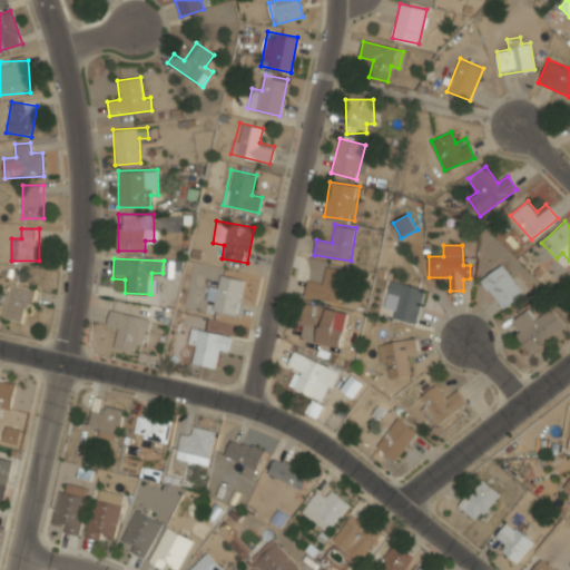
[(481,278),(501,310),(523,295),(503,264),(481,278)]
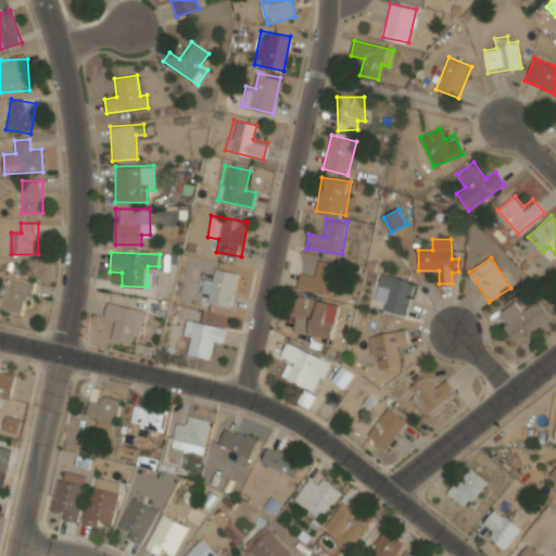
[(330,297),(338,265),(318,260),(314,277),(300,274),(297,288),(330,297)]
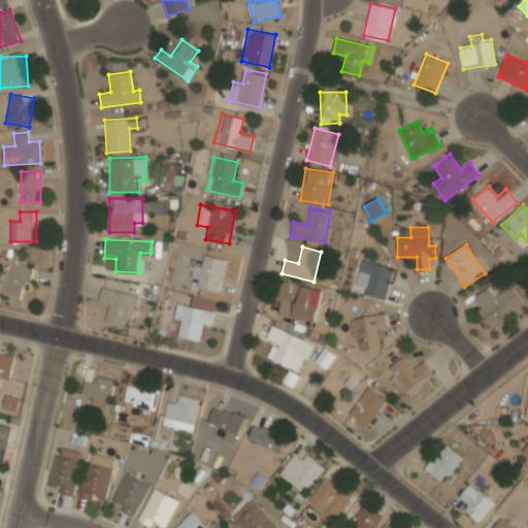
[(203,266),(197,264),(192,286),(219,291),(226,258),(206,253),(203,266)]
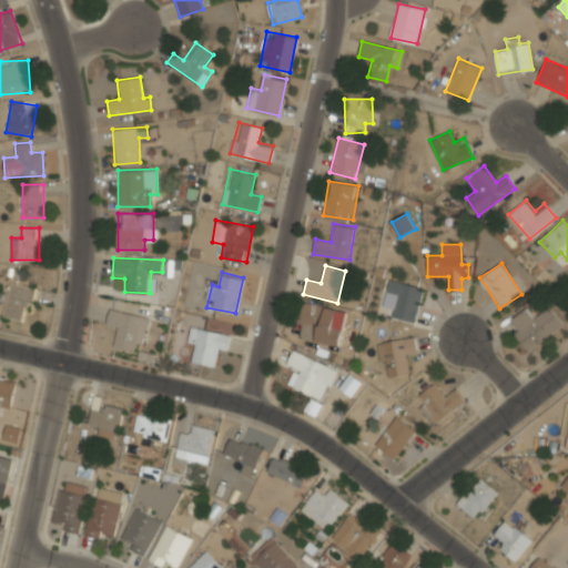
[(424,292),(394,277),(379,308),(411,323),(424,292)]
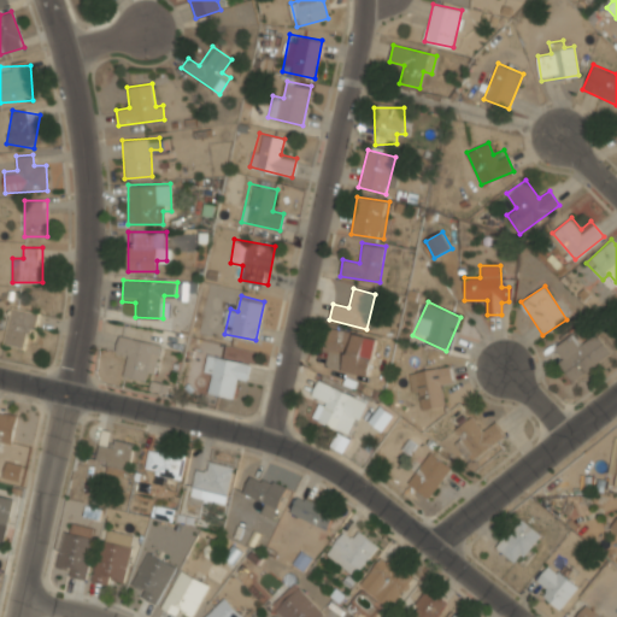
[(37,311),(10,306),(4,344),(31,348),(37,311)]
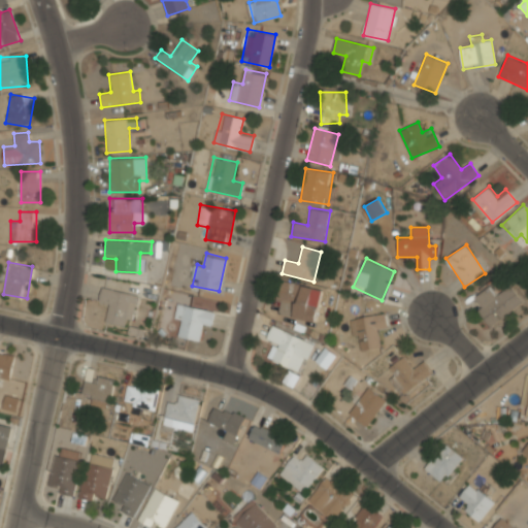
[(275,314),(316,322),(323,288),(282,281),(275,314)]
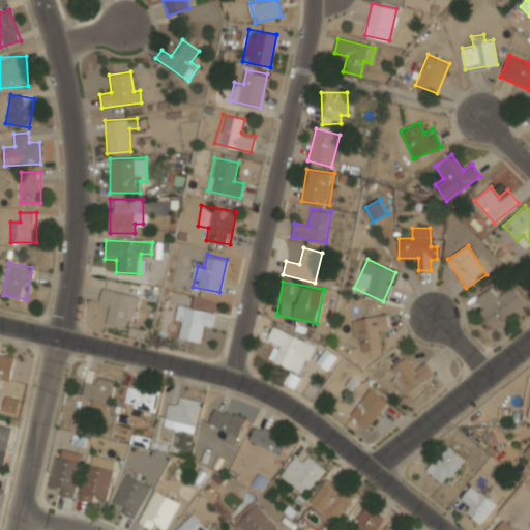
[(492,328),(526,305),(513,287),(497,298),(491,289),(473,300),(492,328)]
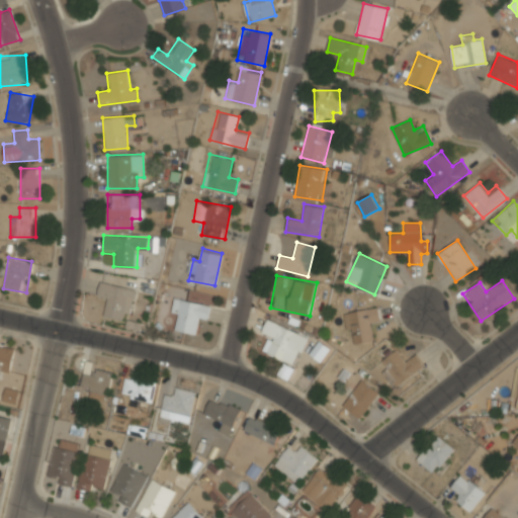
[(127,320),(134,287),(99,281),(95,300),(106,303),(103,315),(127,320)]
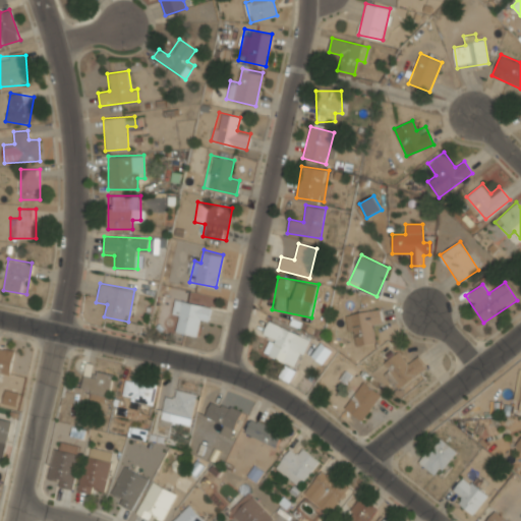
[(176,331),(195,336),(197,325),(206,327),(211,307),(175,298),(171,317),(179,320),(176,331)]
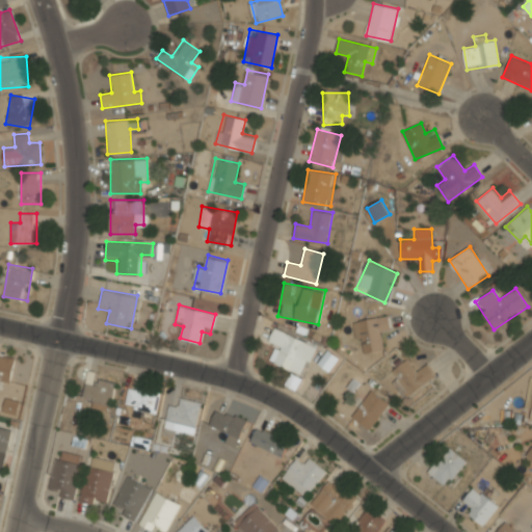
[(382,349),(380,331),(390,330),(388,316),(352,320),(354,340),(361,340),(363,351),(382,349)]
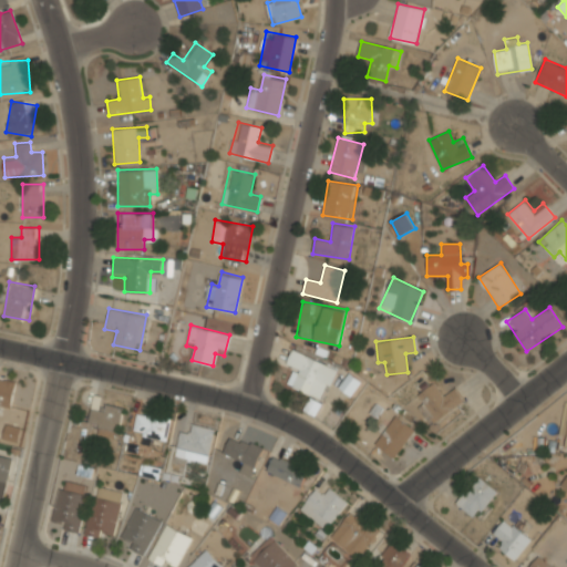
[(326,400),(338,367),(291,350),(286,366),(295,369),(289,385),(326,400)]
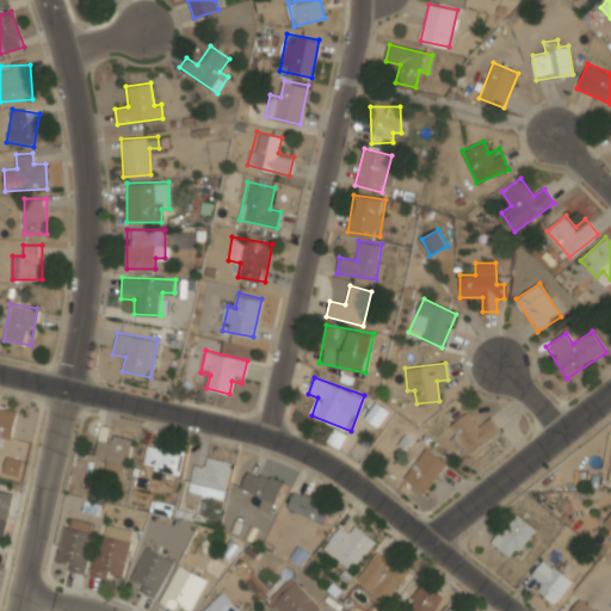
[(18,411),(0,407),(0,437),(13,439),(18,411)]
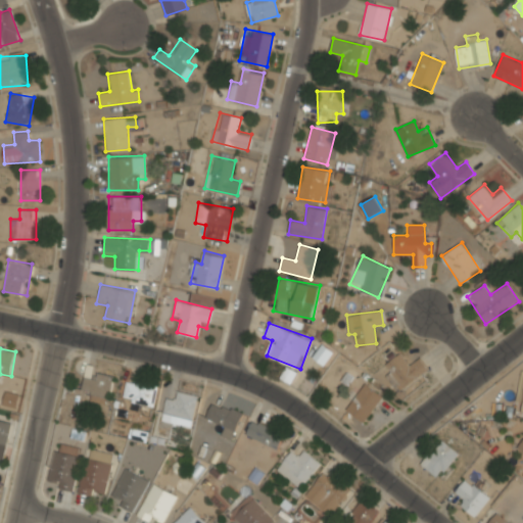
[(428,368),(420,357),(411,364),(400,351),(384,365),(390,372),(387,375),(399,390),(428,368)]
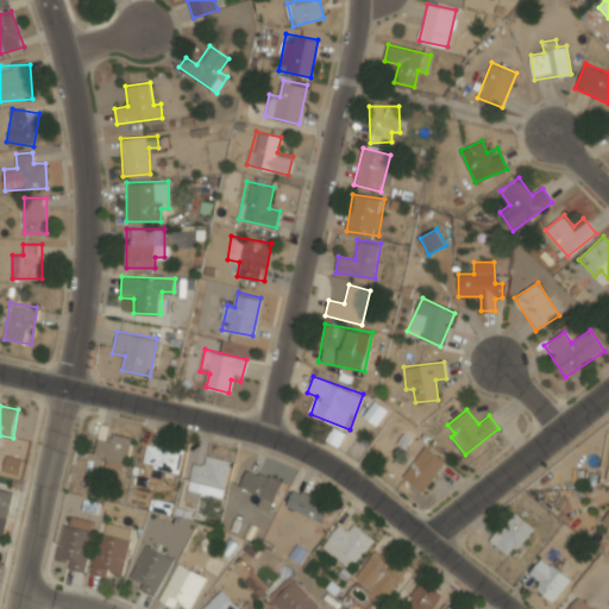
[(132,437),(100,428),(94,452),(106,456),(104,464),(124,469),(132,437)]
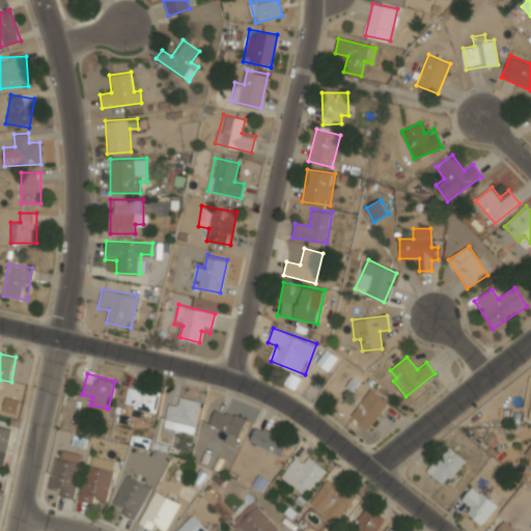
[(124,401),(135,403),(133,411),(155,416),(159,394),(128,387),(124,401)]
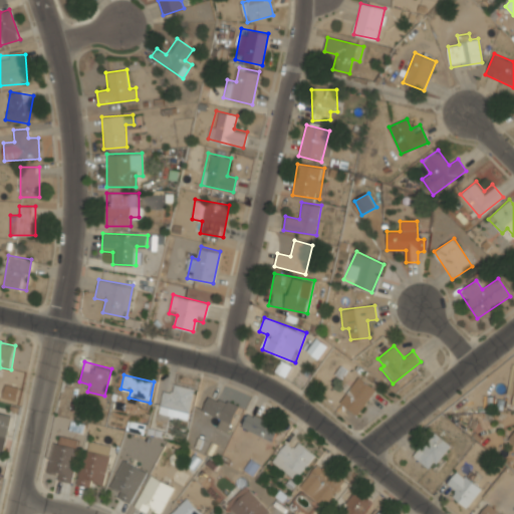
[(357,415),(376,389),(357,375),(339,403),(357,415)]
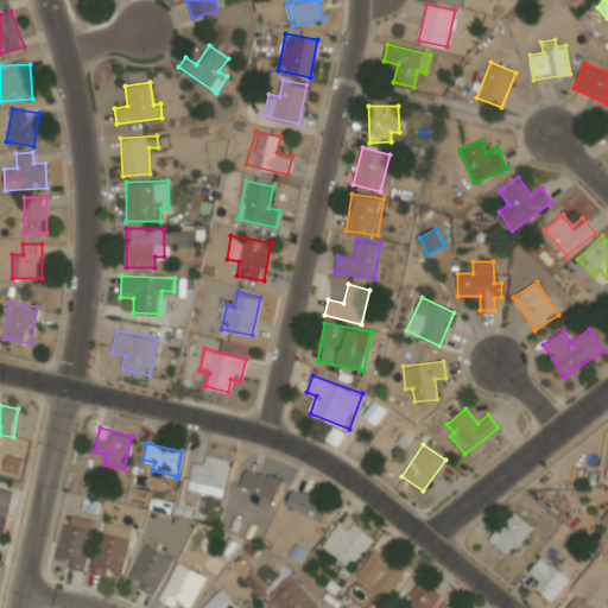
[(203,467),(192,463),(187,487),(221,495),(230,460),(207,454),(203,467)]
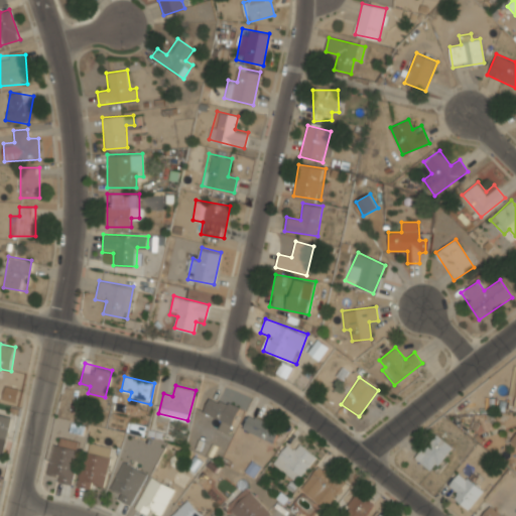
[(219,429),(231,432),(237,405),(207,399),(204,414),(222,418),(219,429)]
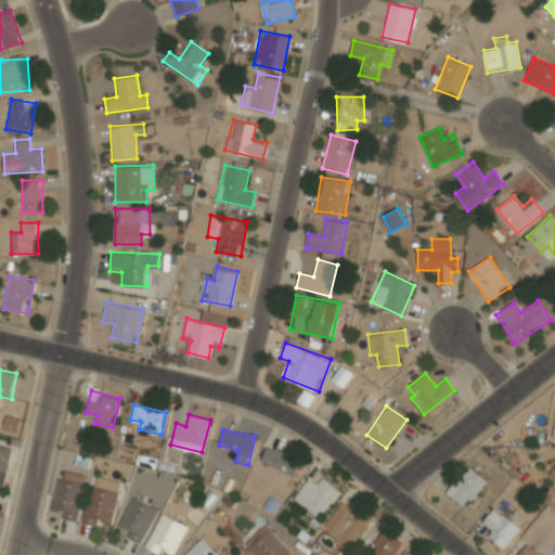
[(300,459),(268,444),(260,462),(294,476),(300,459)]
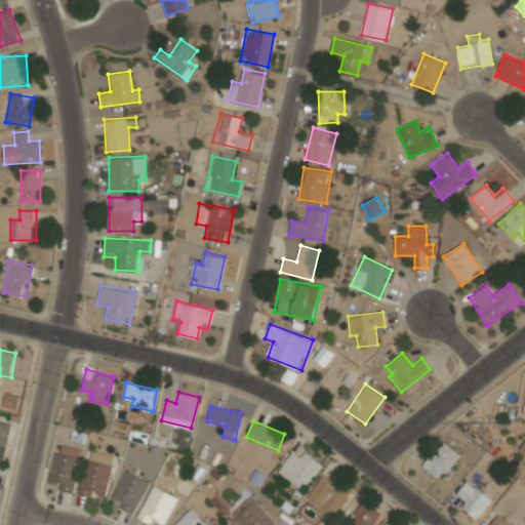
[(0,446),(8,448),(12,423),(0,421),(0,446)]
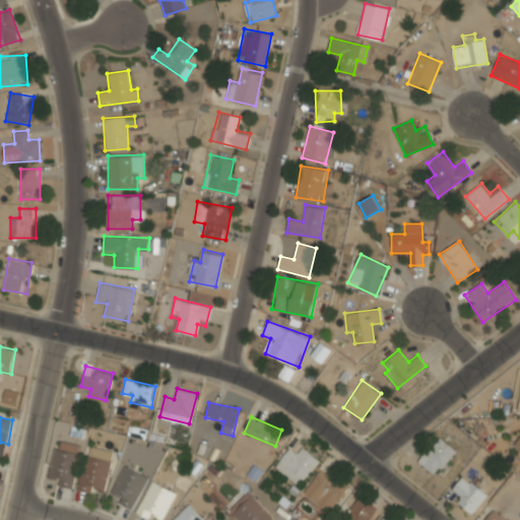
[(490,429),(489,418),(477,419),(478,430),(490,429)]
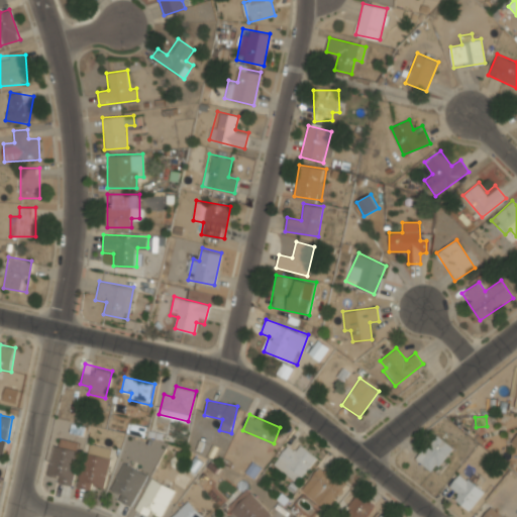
[(416,459),(432,474),(453,448),(437,434),(416,459)]
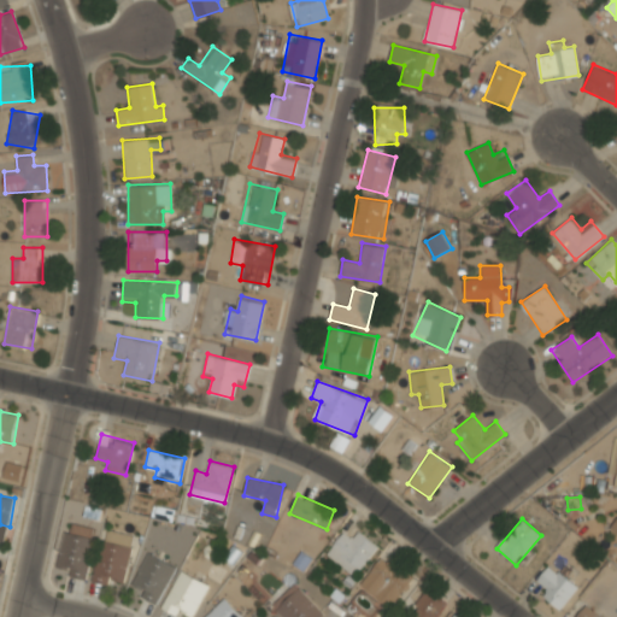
[(97,527),(65,522),(56,573),(87,579),(97,527)]
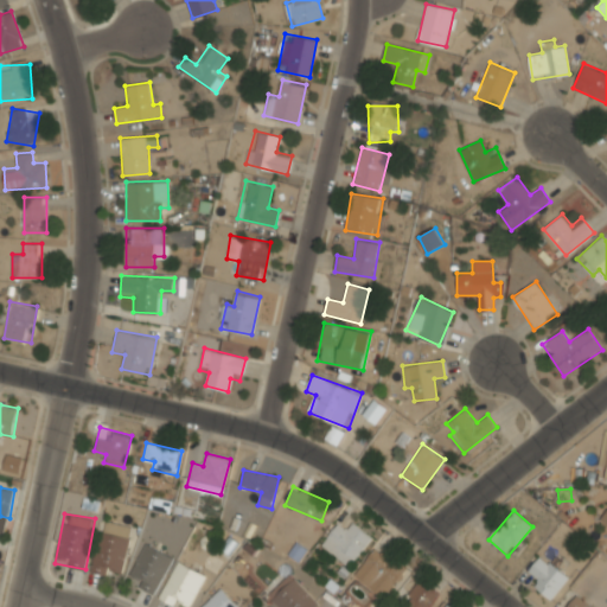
[(131,525),(101,519),(90,572),(120,577),(131,525)]
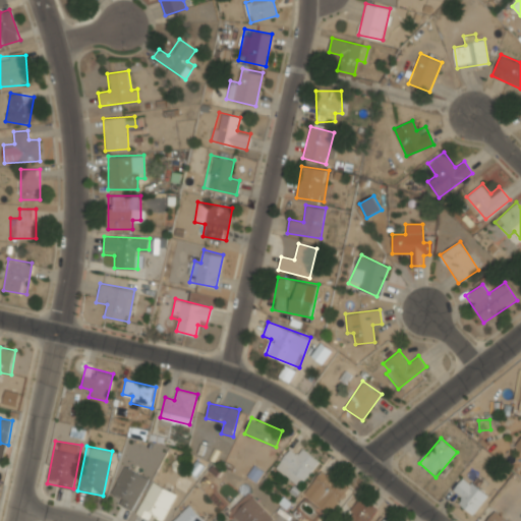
[(296,456),(289,449),(275,467),(298,486),(320,461),(303,448),(296,456)]
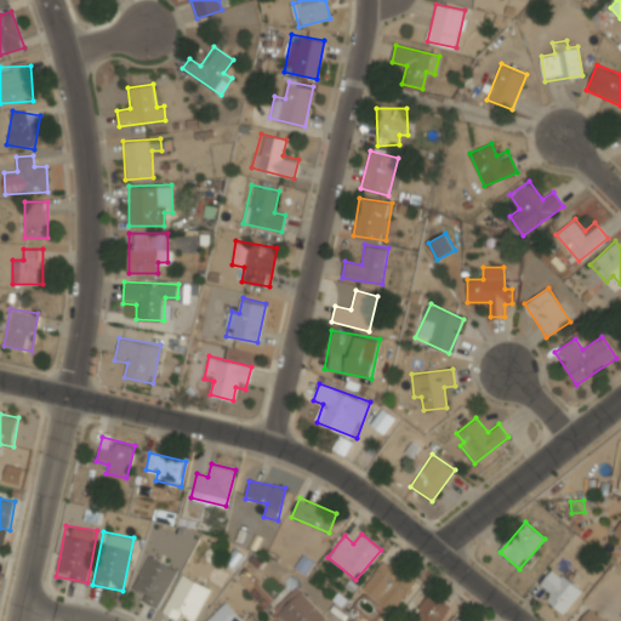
[(130,591),(138,594),(137,598),(157,609),(178,569),(149,553),(130,591)]
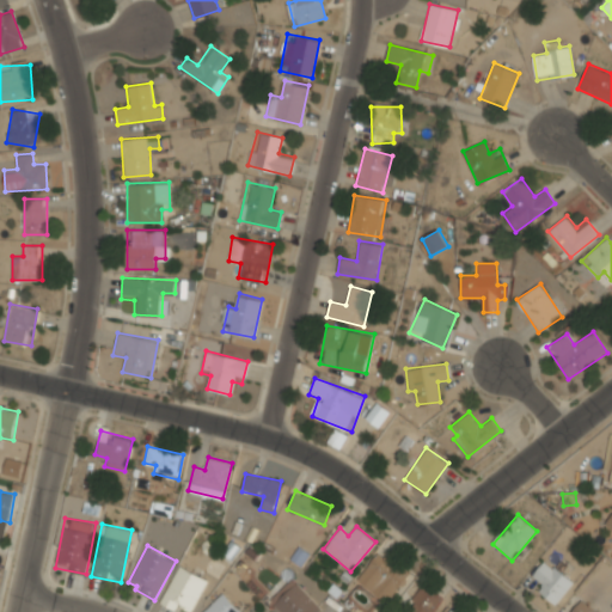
[(409,575),(379,550),(356,577),(386,603),(409,575)]
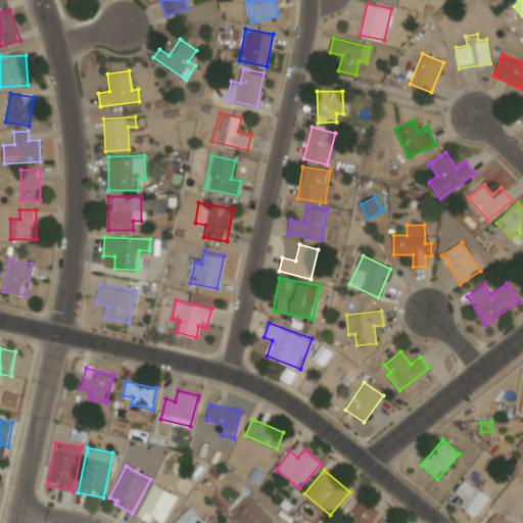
[(452,496),(476,515),(489,496),(466,478),(452,496)]
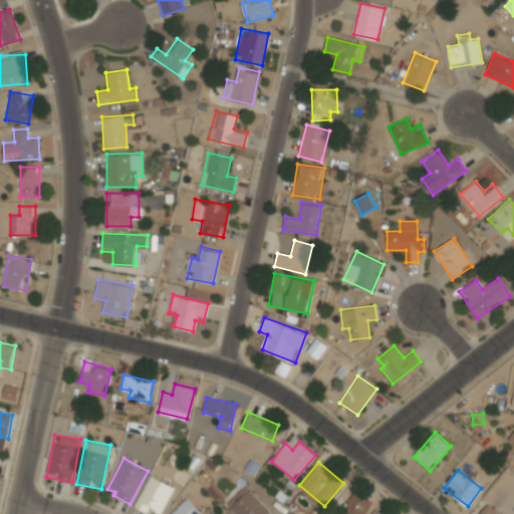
[(135,508),(150,513),(161,513),(173,485),(149,474),(135,508)]
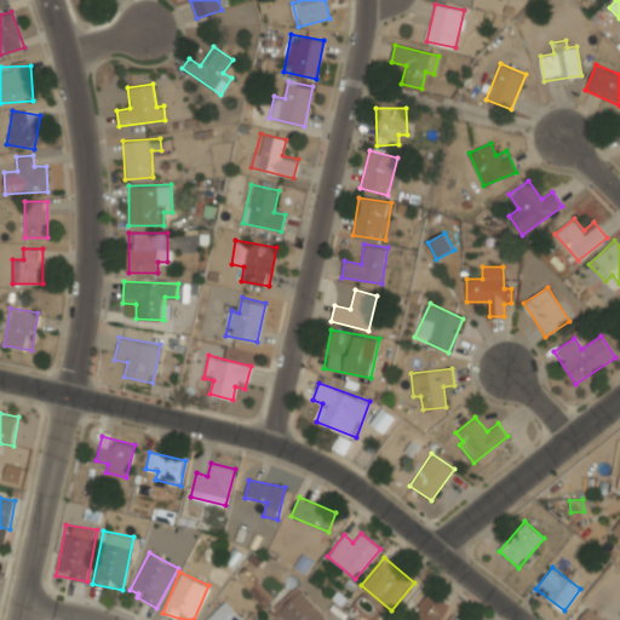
[(329,619),(296,587),(273,609),(283,619),(329,619)]
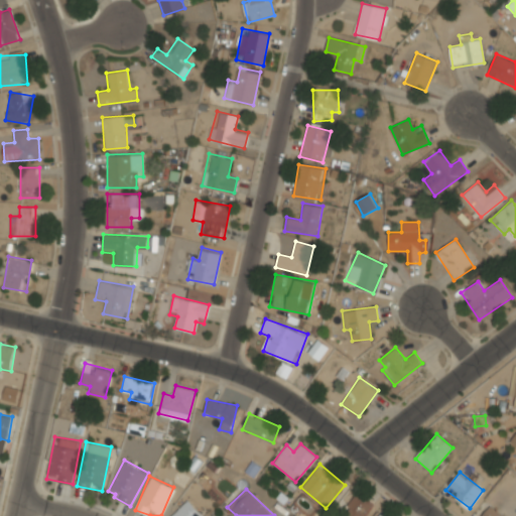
[(342,513),(344,515),(364,515),(374,506),(361,494),(342,513)]
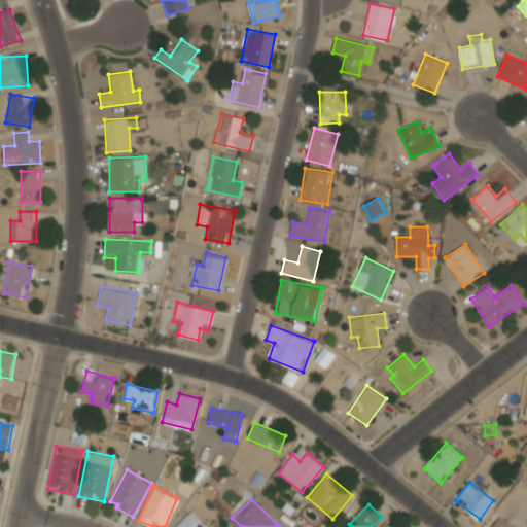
[(173,526),(208,526),(190,510),(173,526)]
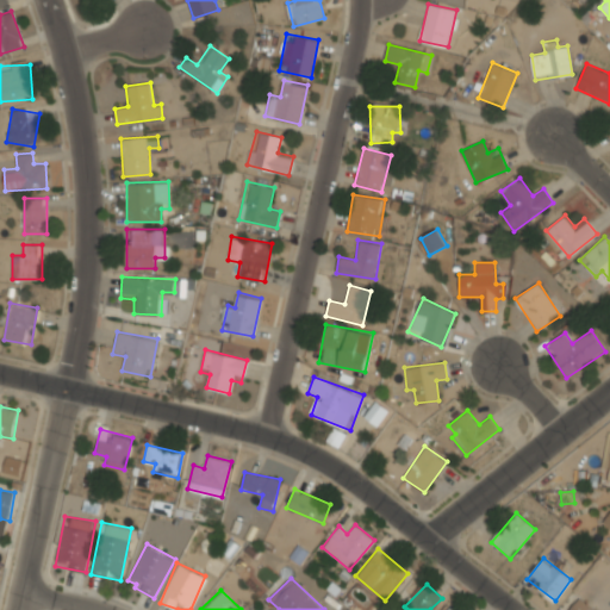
[(568,609),(597,609),(579,597),(568,609)]
